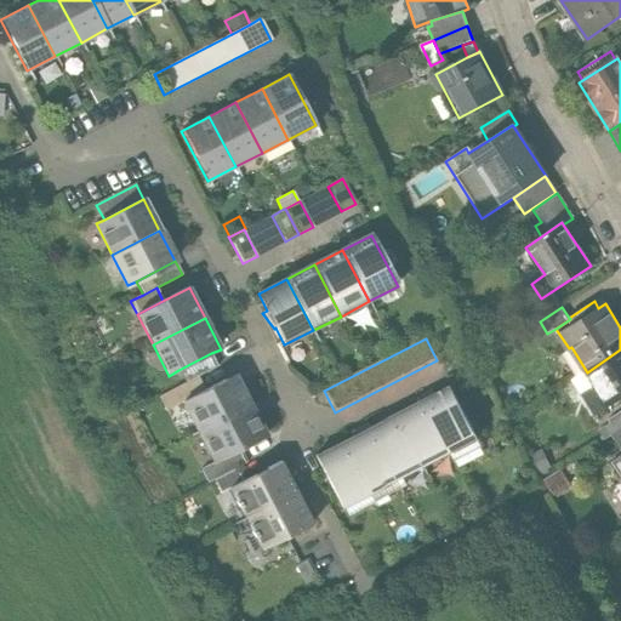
[(620,399),(620,349),(587,372),(598,387),(582,398),(594,416),(620,399)]
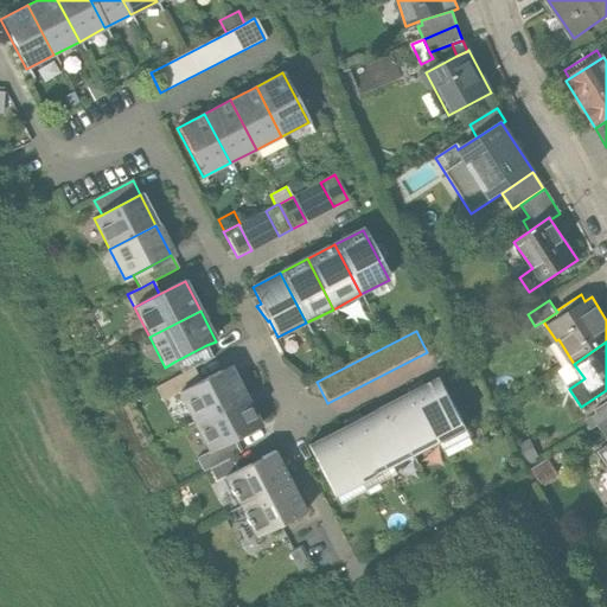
[(213,359),(206,345),(174,362),(181,375),(193,369),(213,359)]
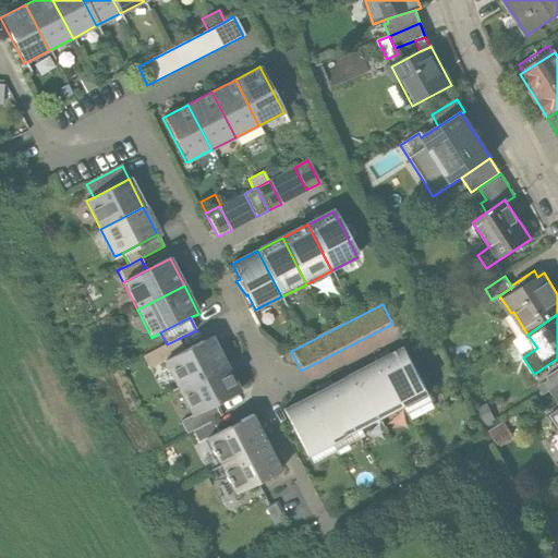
[(514,343),(523,358),(537,348),(528,335),(514,343)]
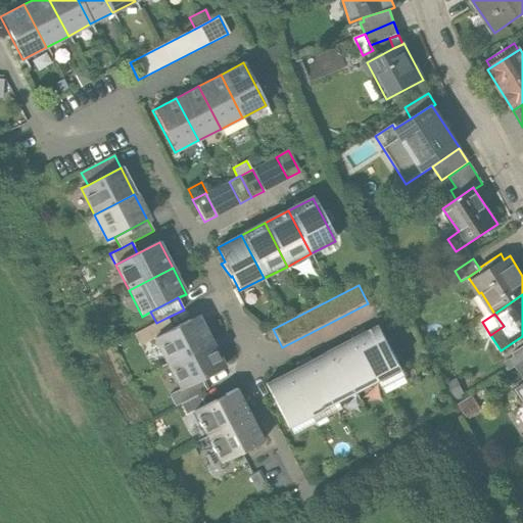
[(154,339),(168,365),(210,342),(198,316),(173,329),(154,339)]
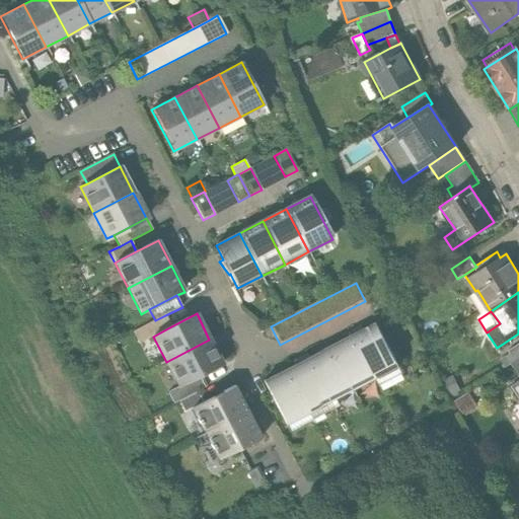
[(171,326),(165,315),(155,320),(133,332),(139,344),(153,337),(171,326)]
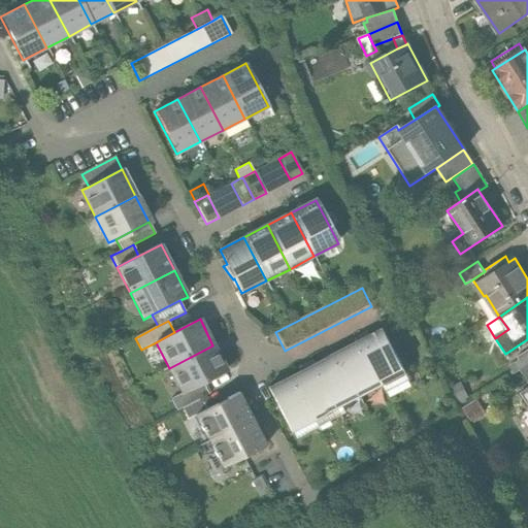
[(383,329),(359,341),(382,386),(405,373),(383,329)]
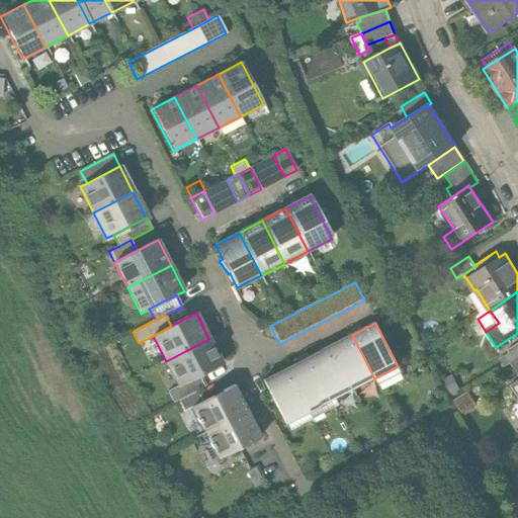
[(352,390),(374,378),(352,335),(330,346),(352,390)]
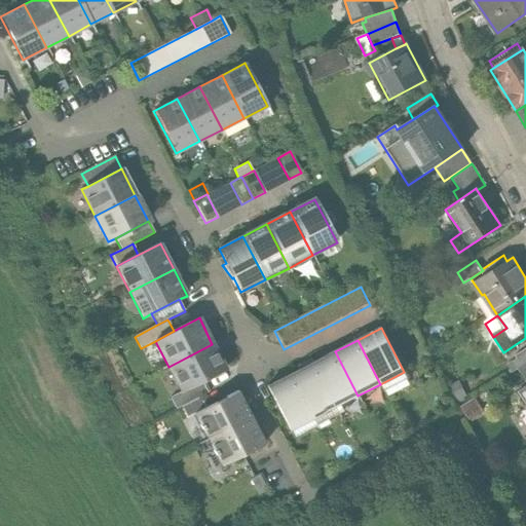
[(225,370),(212,344),(168,367),(182,392),(203,381),(225,370)]
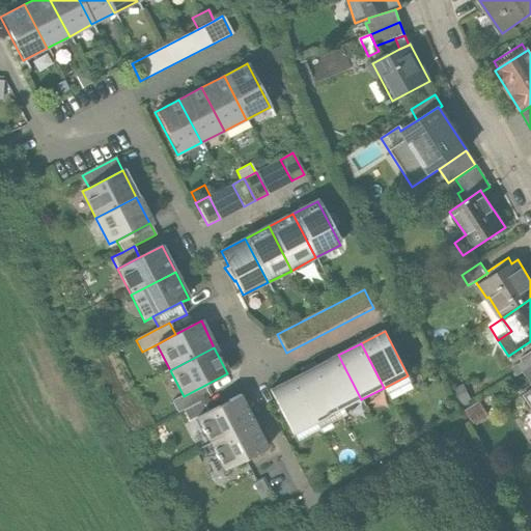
[(530,367),(530,353),(521,359),(523,361),(528,369),(530,367)]
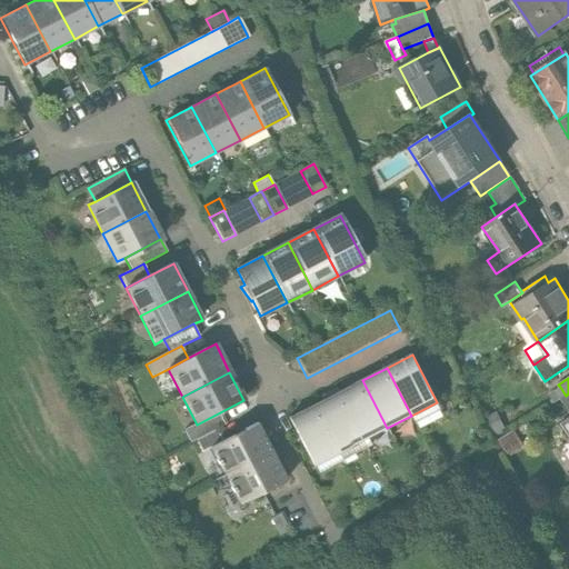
[(363,440),(387,428),(362,380),(339,393),(363,440)]
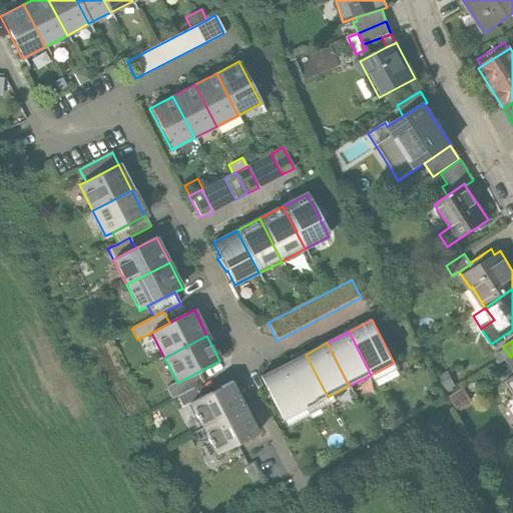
[(510,357),(505,349),(494,356),(499,364),(507,359),(510,357)]
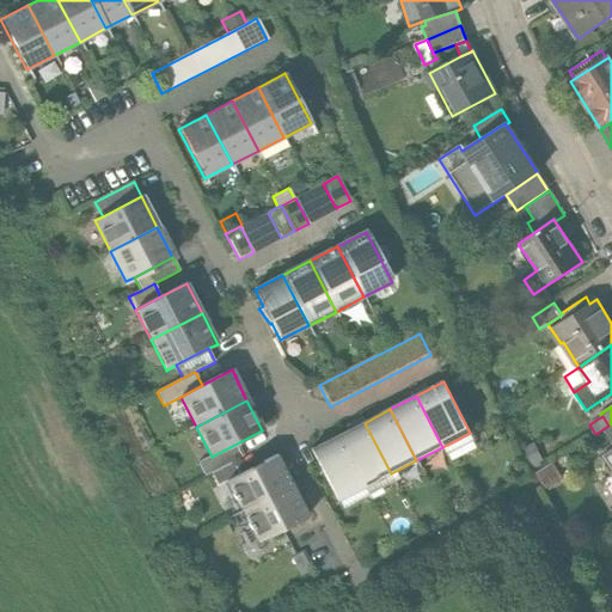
[(365,423),(338,436),(365,488),(391,473),(365,423)]
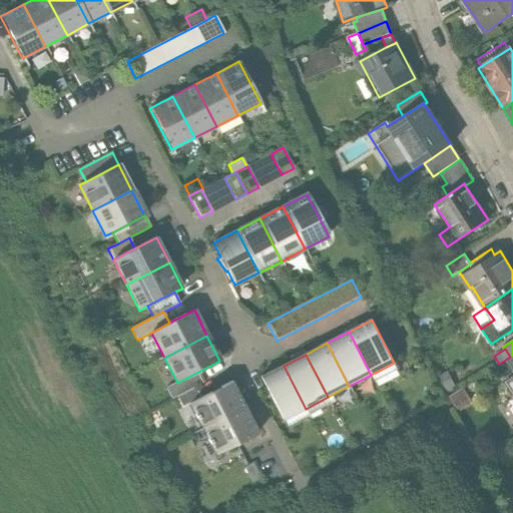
[(398,371),(394,363),(371,375),(375,382),(398,371)]
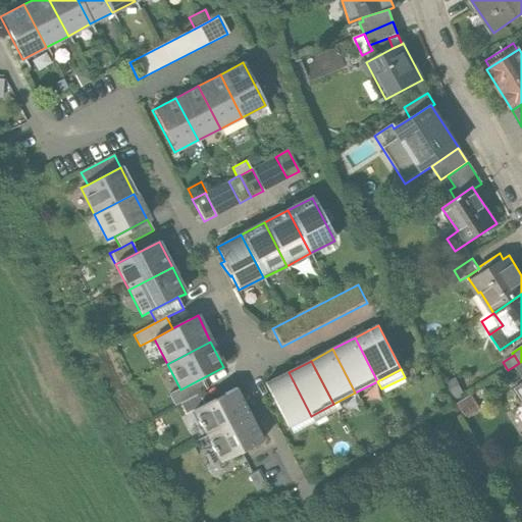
[(290,427),(311,416),(289,372),(265,384),(288,428),(290,427)]
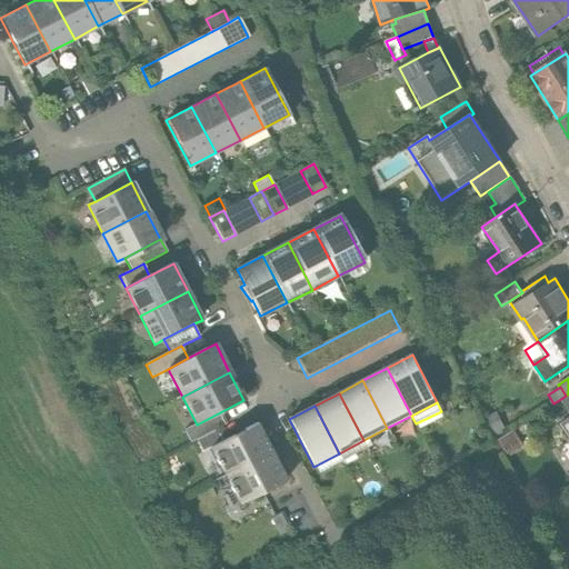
[(197,425),(185,430),(191,443),(196,440),(217,430),(226,425),(220,412),(197,425)]
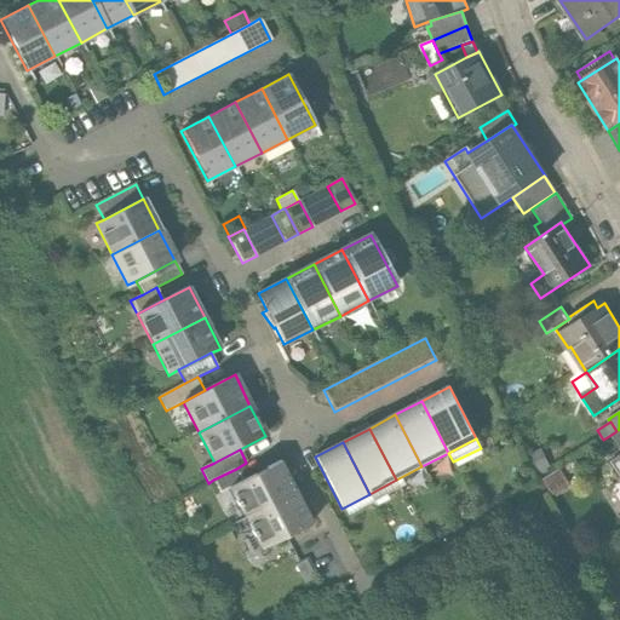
[(524,459),(534,478),(549,470),(539,452),(524,459)]
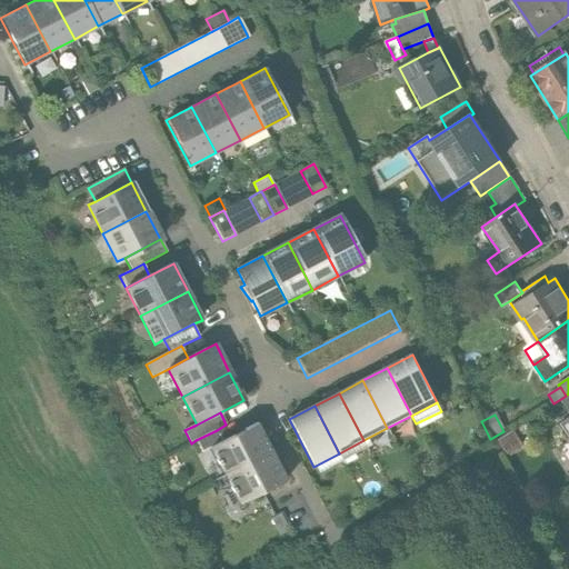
[(210,448),(225,477),(272,452),(258,423),(222,441),(210,448)]
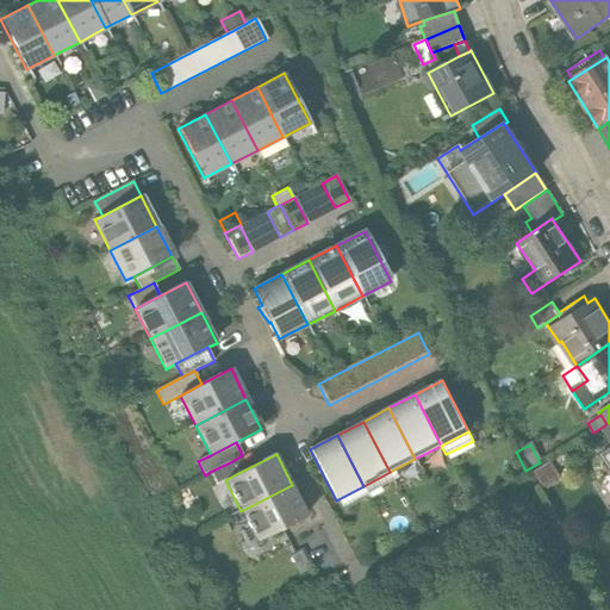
[(238,473),(232,461),(210,472),(217,485),(225,480),(238,473)]
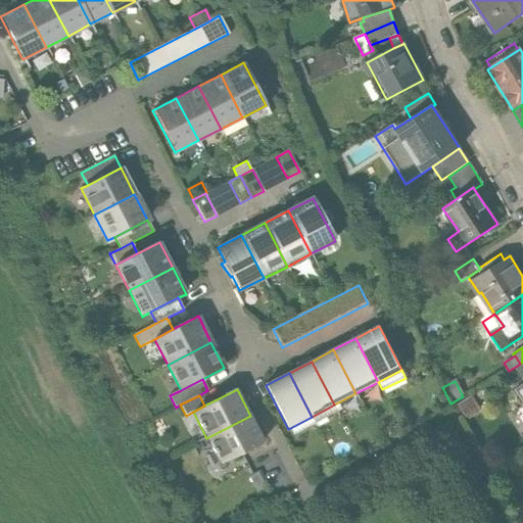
[(473,398),(460,408),(466,419),(480,410),(473,398)]
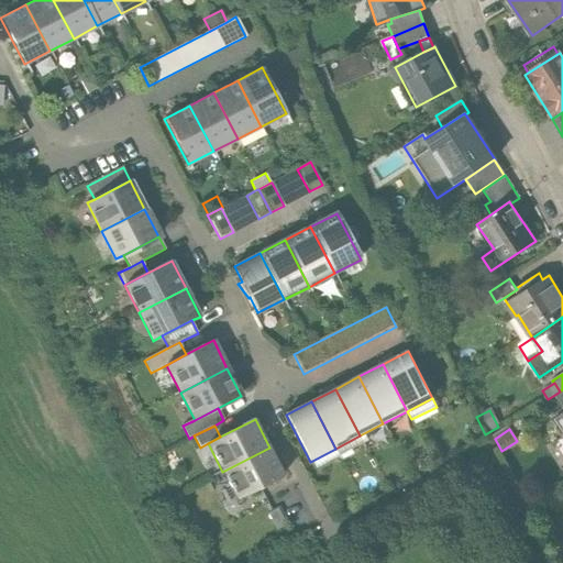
[(363,443),(360,435),(335,449),(340,456),(363,443)]
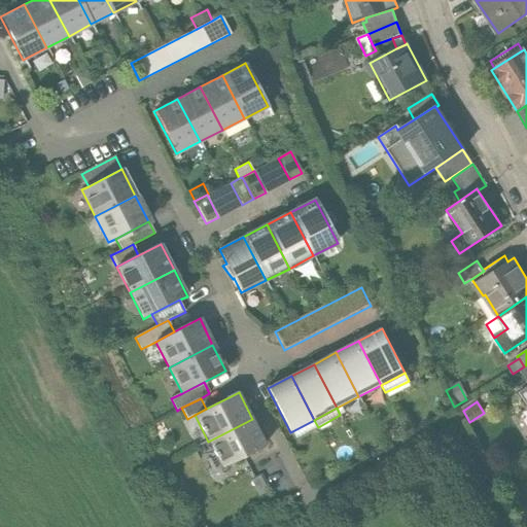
[(266,445),(252,419),(208,442),(222,467),(266,445)]
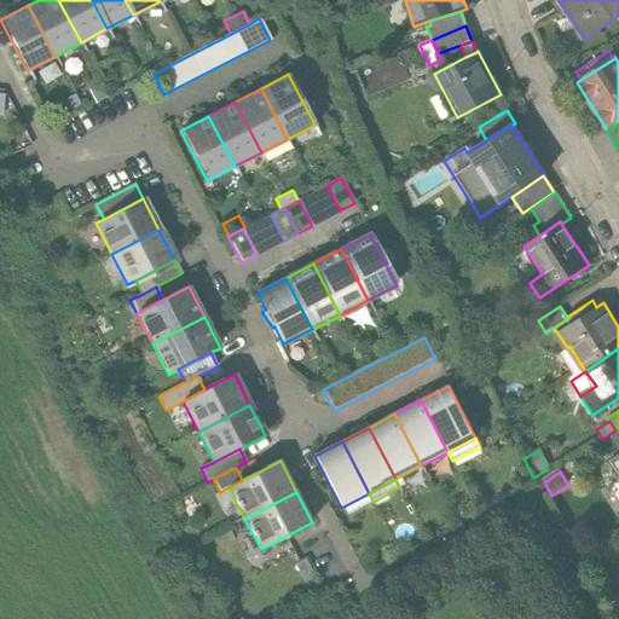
[(374,502),(369,493),(343,507),(347,515),(374,502)]
